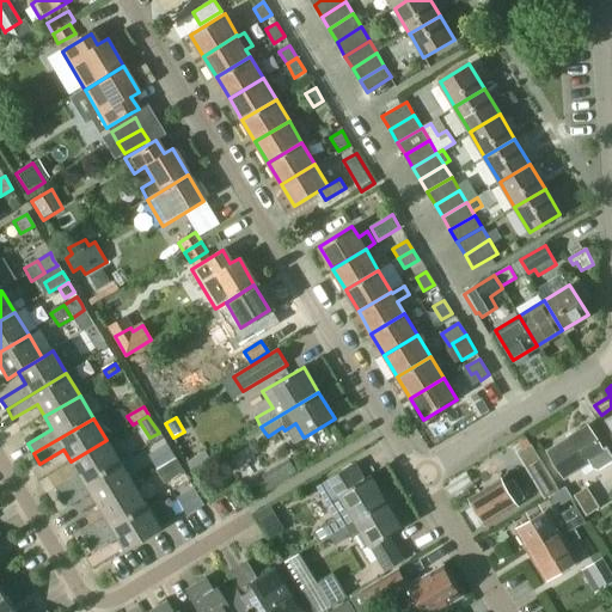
[(546,451),(563,477),(588,460),(593,467),(598,469),(611,460),(611,456),(606,446),(603,448),(588,426),(546,451)]
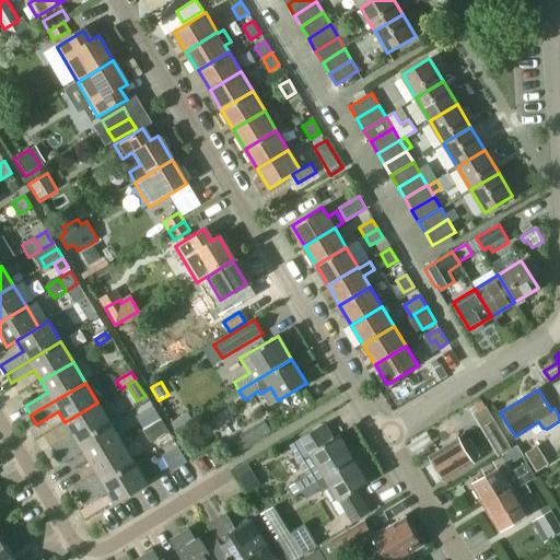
[(49,446),(55,456),(109,423),(97,403),(65,422),(72,433),(49,446)]
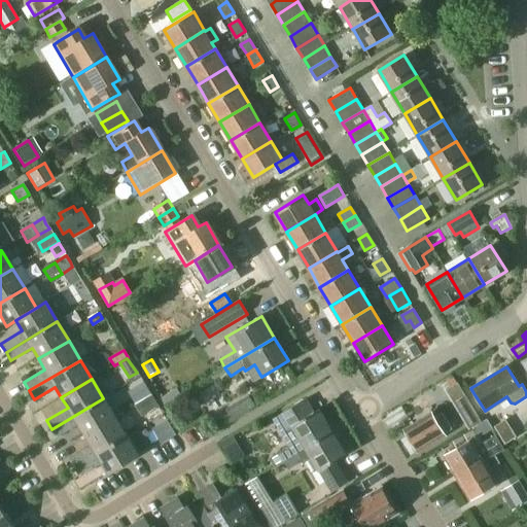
[(144,383),(132,390),(139,401),(150,394),(144,383)]
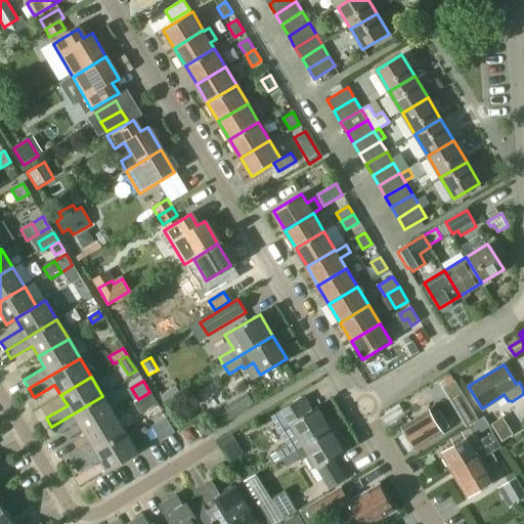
[(247,393),(235,399),(242,410),(254,404),(247,393)]
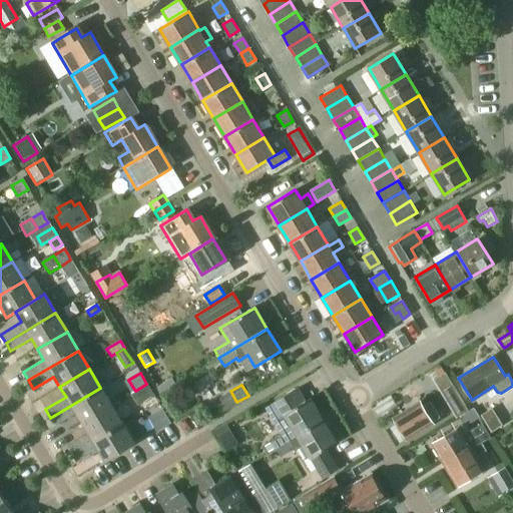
[(142,405),(154,397),(146,386),(135,393),(142,405)]
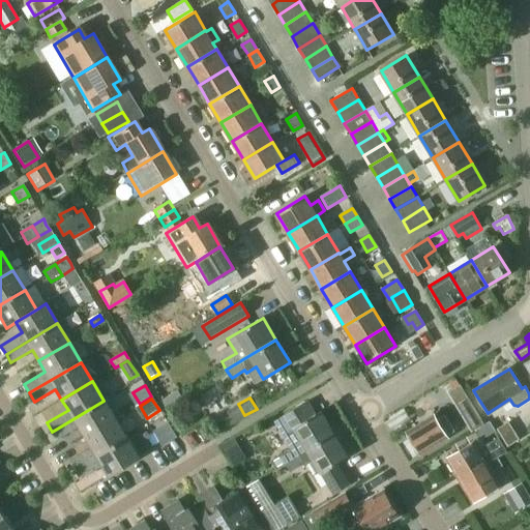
[(79,428),(85,438),(116,420),(104,401),(52,432),(58,440),(79,428)]
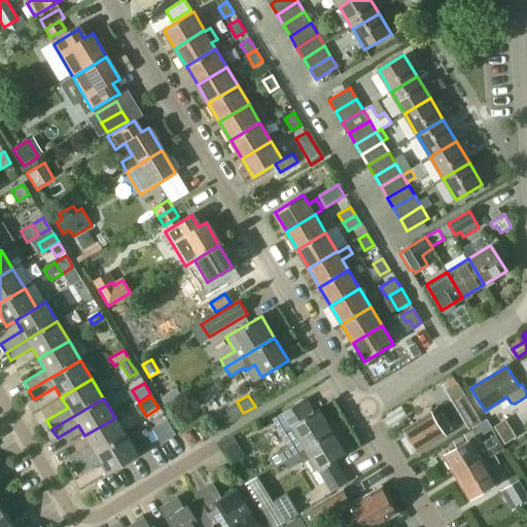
[(305,401),(276,419),(283,431),(282,431),(280,433),(289,447),(277,454),(282,462),(282,463),(331,433),(317,411),(312,414),(305,401)]
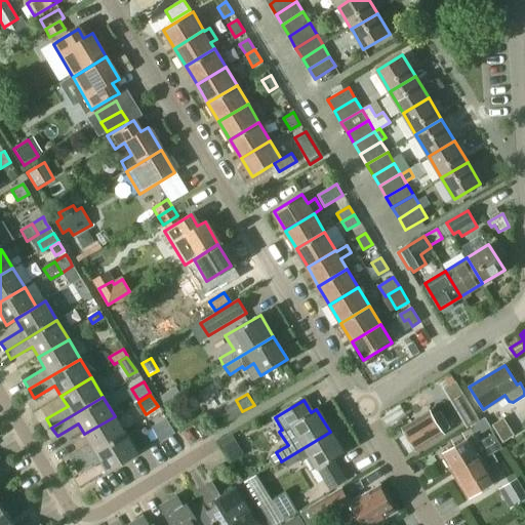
[(456,412),(466,429),(479,420),(470,404),(456,412)]
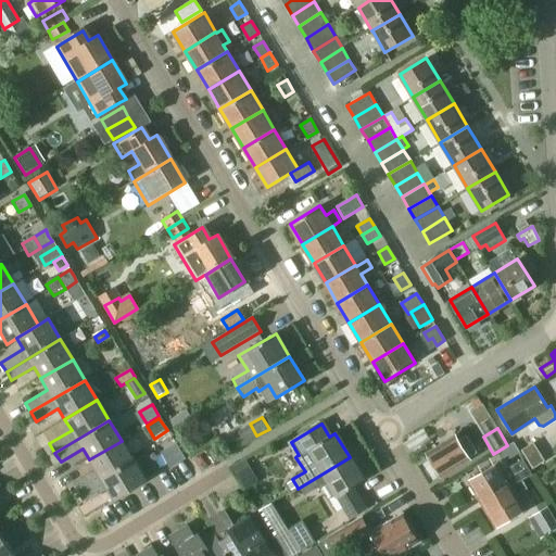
[(469,457),(477,452),(467,436),(458,440),(456,436),(427,453),(441,477),(470,459),(469,457)]
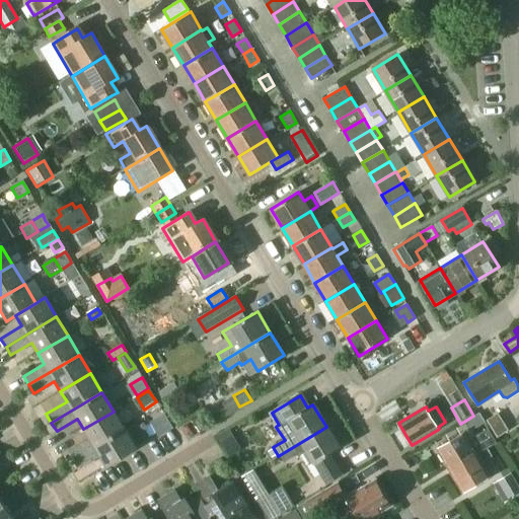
[(69,452),(74,460),(125,431),(114,412),(83,429),(89,440),(69,452)]
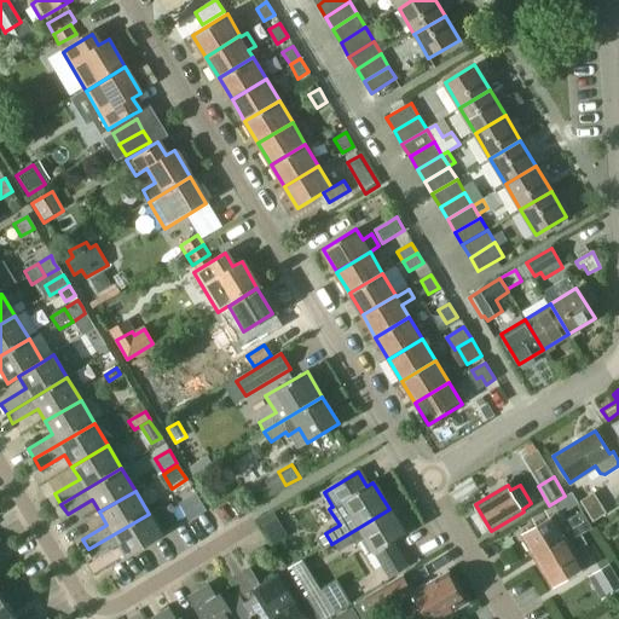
[(563,496),(554,502),(562,514),(577,504),(570,492),(565,496),(563,496)]
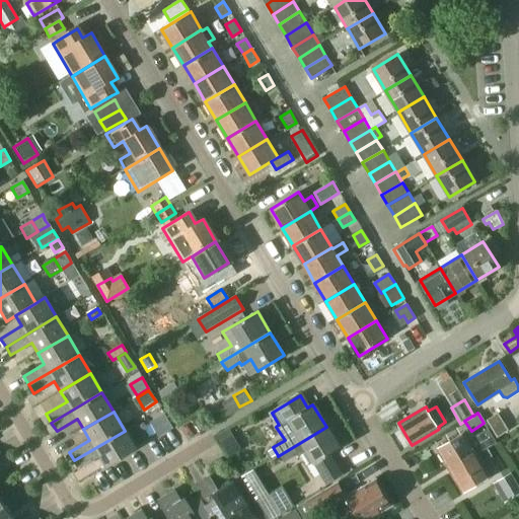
[(163,415),(149,423),(157,437),(158,438),(172,430),(171,428),(163,415)]
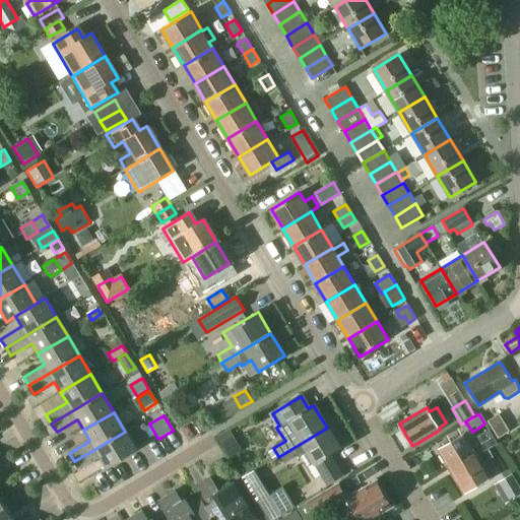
[(504,425),(493,432),(498,439),(509,432),(504,425)]
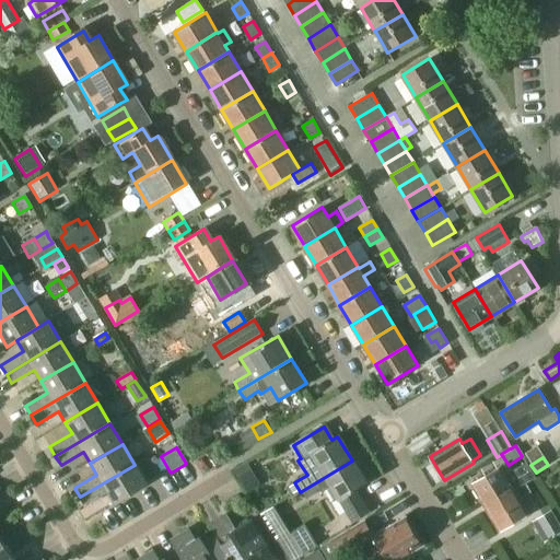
[(352,461),(300,492),(305,500),(319,491),(321,493),(330,488),(351,524),(368,513),(368,512),(370,511),(364,501),(361,502),(354,491),(365,483),(352,461)]
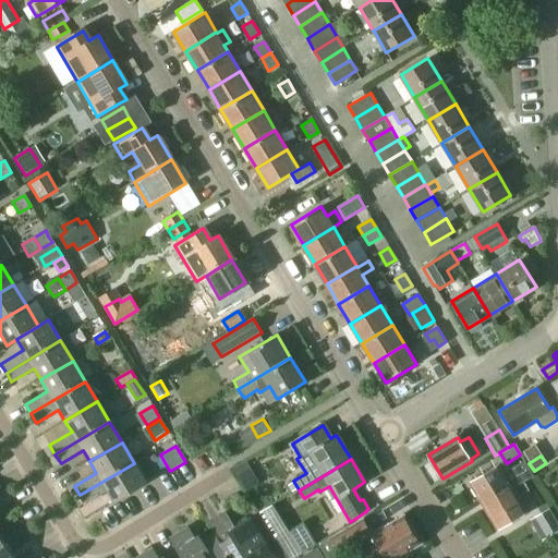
[(499,465),(471,482),(484,505),(522,483),(523,482),(533,476),(524,461),(504,473),(499,465)]
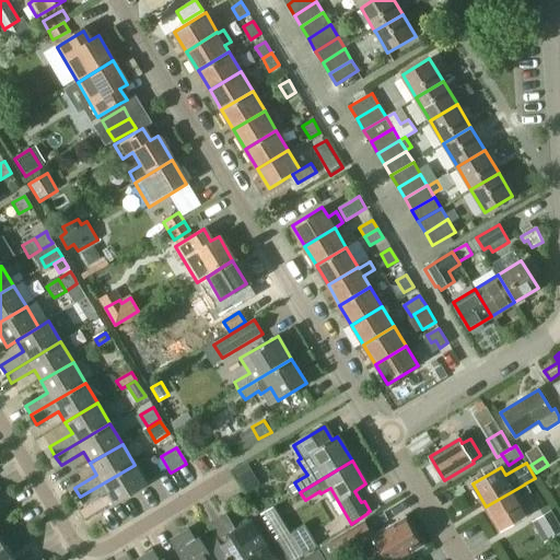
[(135,465),(80,497),(85,506),(108,492),(116,504),(147,485),(135,465)]
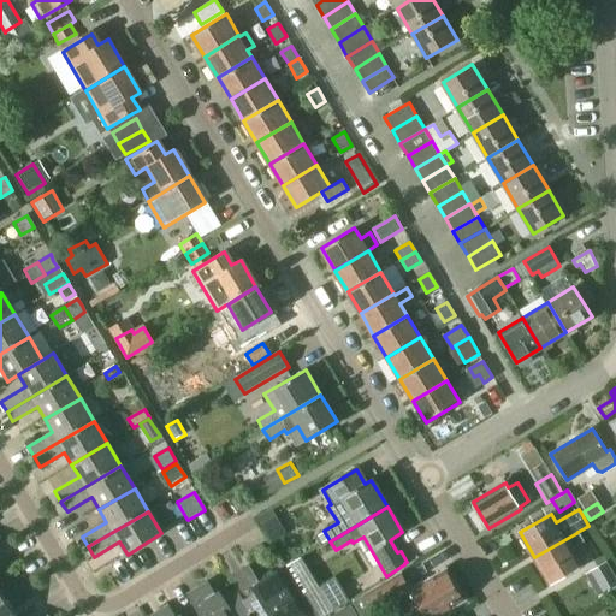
[(324,531),(314,538),(319,546),(330,540),(324,531)]
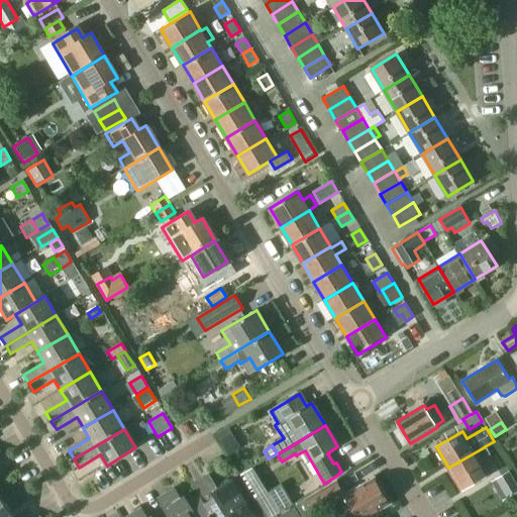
[(484,447),(448,468),(461,490),(488,474),(480,460),(490,454),(485,446),(484,447)]
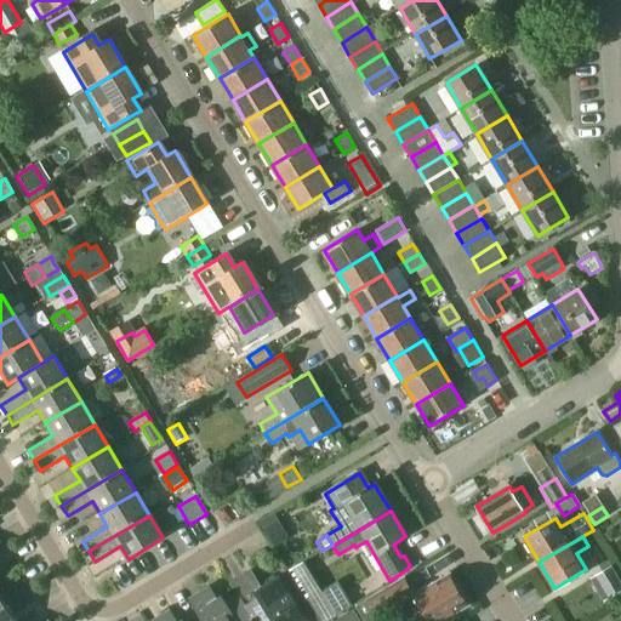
[(0,552),(0,565),(11,559),(5,550),(0,552)]
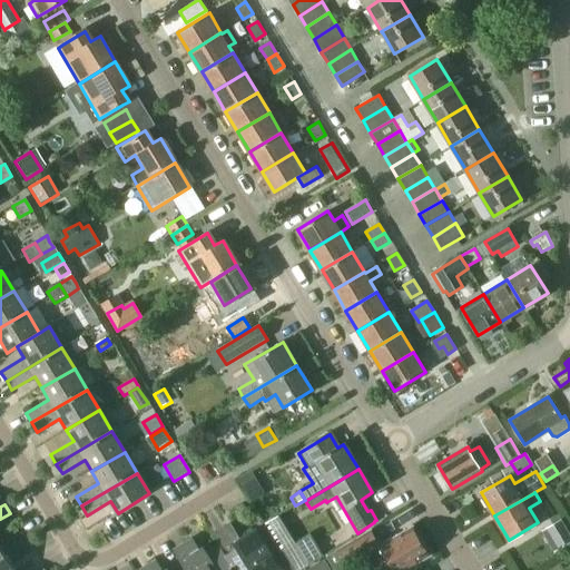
[(569,540),(559,522),(548,529),(560,549),(569,542),(569,540)]
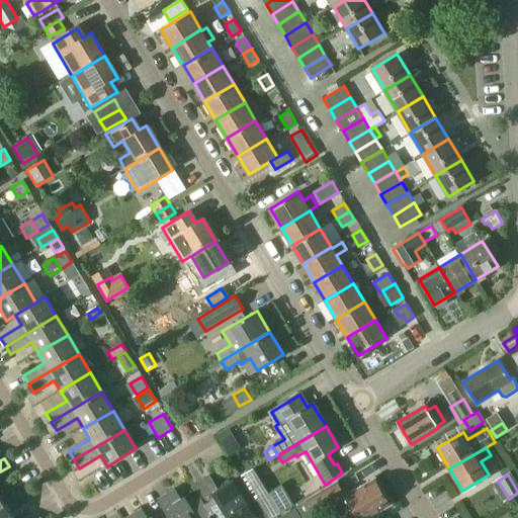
[(191,485),(199,499),(207,511),(211,517),(254,517),(231,481),(211,493),(202,479),(191,485)]
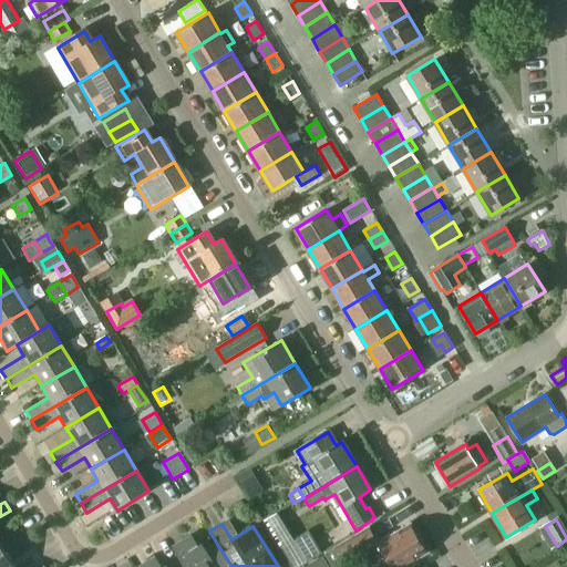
[(369,526),(334,547),(342,559),(343,560),(346,559),(352,555),(360,550),(367,546),(368,547),(361,552),(363,556),(366,559),(370,566),(374,566),(384,562),(388,566),(405,566),(419,559),(425,555),(410,529),(393,539),(392,538),(380,545),(378,542),(375,543),(374,542),(377,540),(373,535),(369,526)]
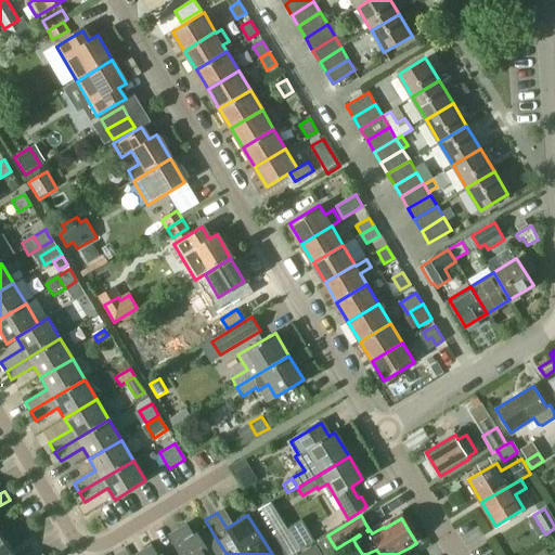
[(0,543),(26,528),(22,519),(21,519),(20,517),(0,529),(0,543)]
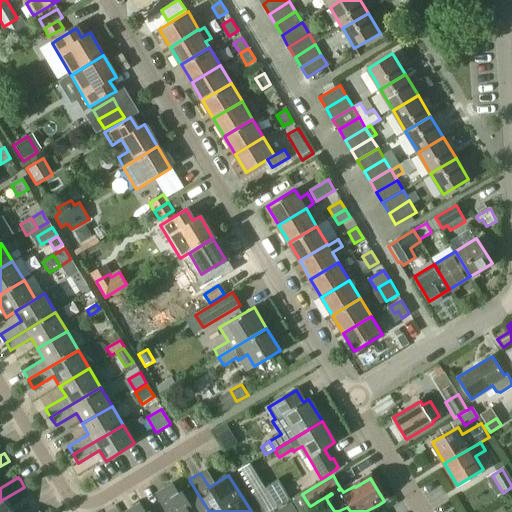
[(279,479),(251,496),(261,511),(268,511),(291,499),(279,479)]
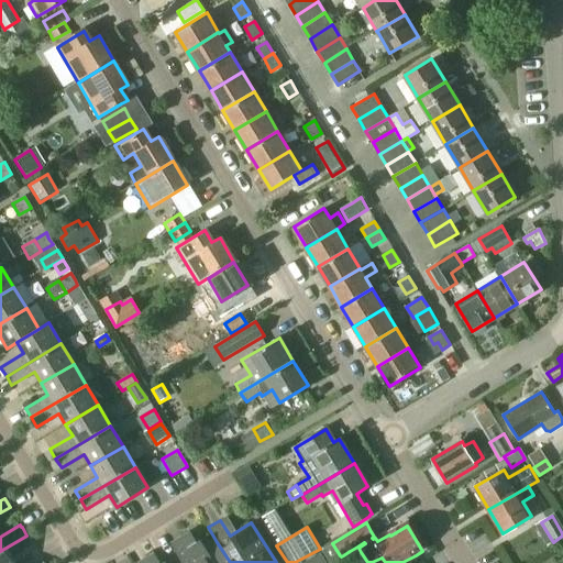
[(0,551),(0,562),(13,562),(10,558),(32,544),(26,536),(0,551)]
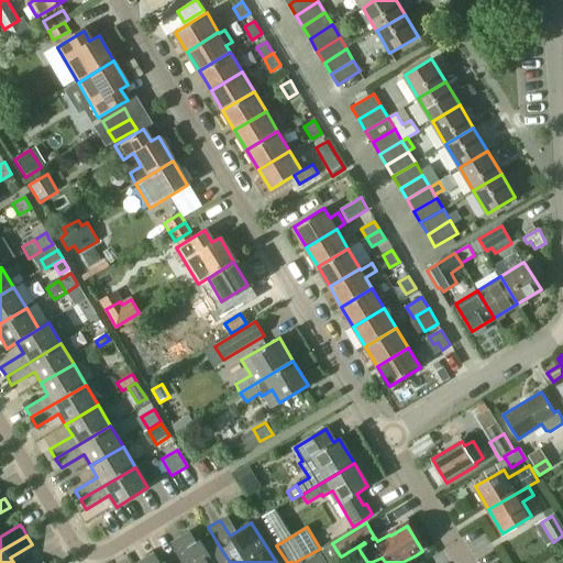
[(172,547),(180,562),(230,562),(225,555),(217,542),(205,549),(200,540),(196,543),(190,536),(172,547)]
